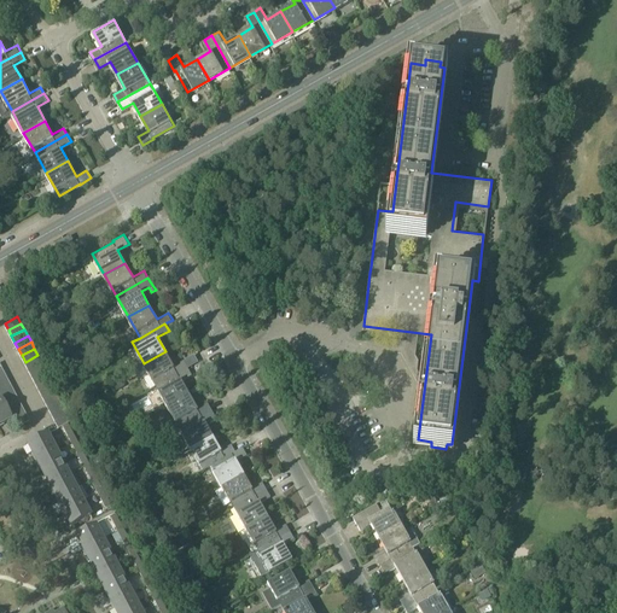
[(145,363),(135,369),(140,378),(150,373),(156,384),(188,366),(185,358),(173,365),(166,351),(144,363),(145,363)]
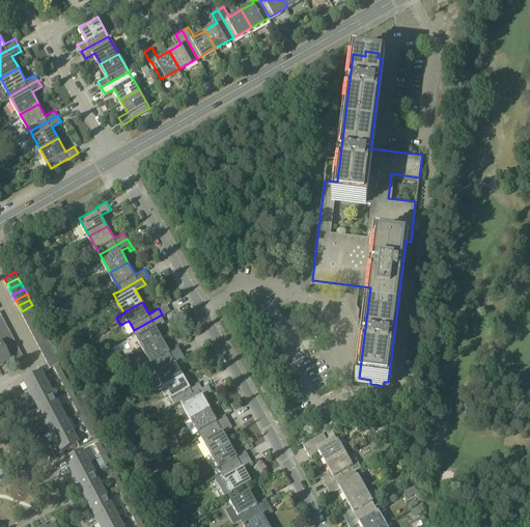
[(24,316),(35,310),(32,305),(22,311),(24,316)]
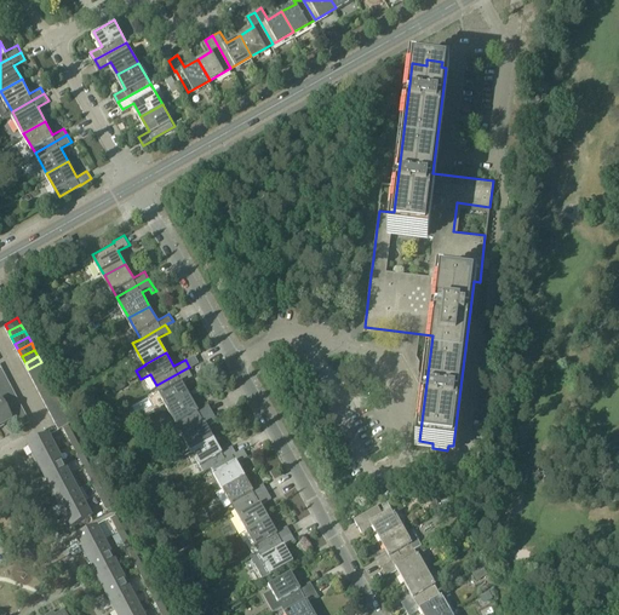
[(32,375),(45,369),(41,362),(28,369),(32,375)]
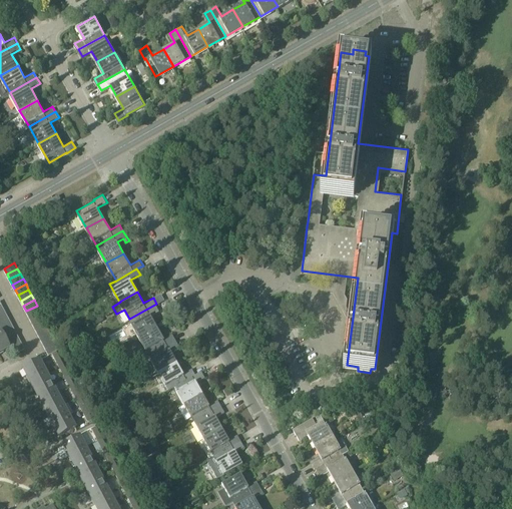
[(156,304),(129,319),(139,336),(156,326),(150,315),(160,310),(156,304)]
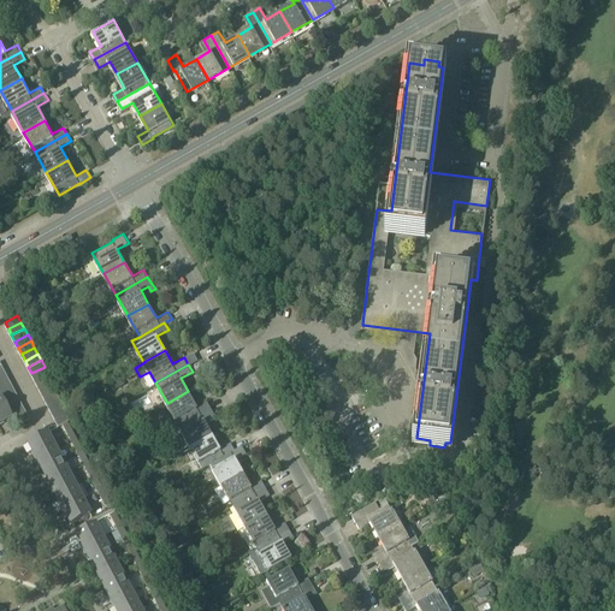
[(35,380),(48,373),(45,367),(31,373),(35,380)]
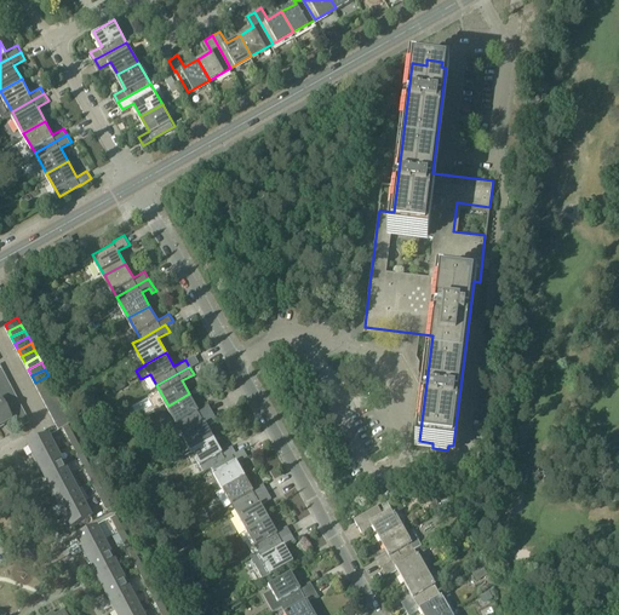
[(0,385),(10,380),(6,374),(0,377),(0,385)]
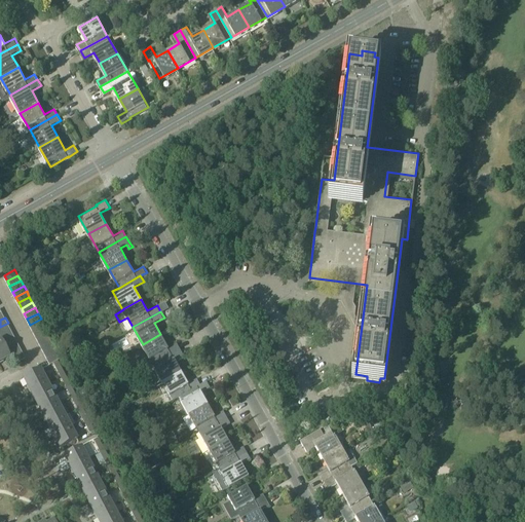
[(33,330),(43,324),(41,319),(30,325),(33,330)]
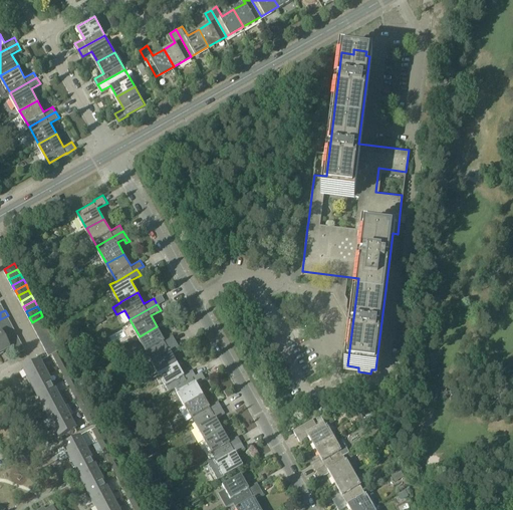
[(0,325),(0,326),(11,321),(8,315),(0,319),(0,325)]
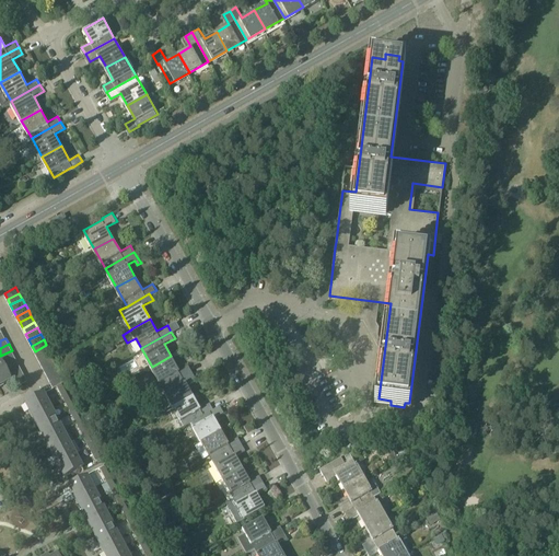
[(38,357),(49,351),(46,345),(35,351),(38,357)]
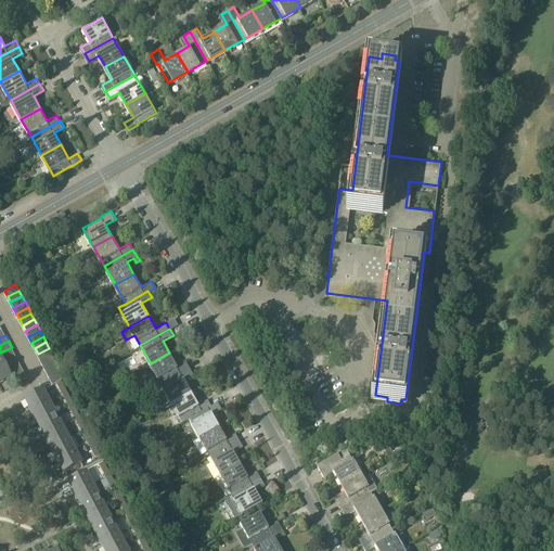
[(0,353),(2,356),(3,359),(15,353),(12,347),(0,353)]
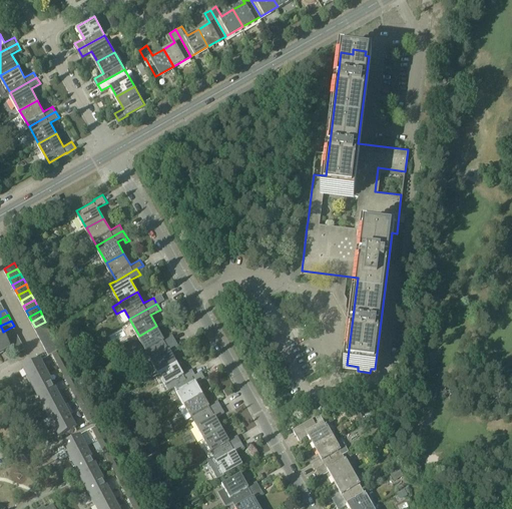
[(37,333),(48,327),(45,322),(35,327),(37,333)]
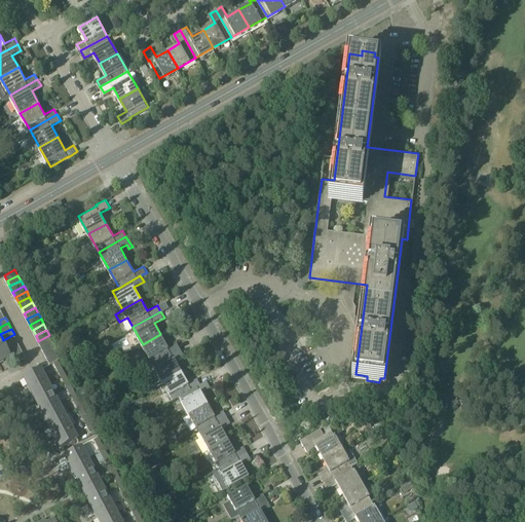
[(6,345),(17,339),(14,334),(3,340),(6,345)]
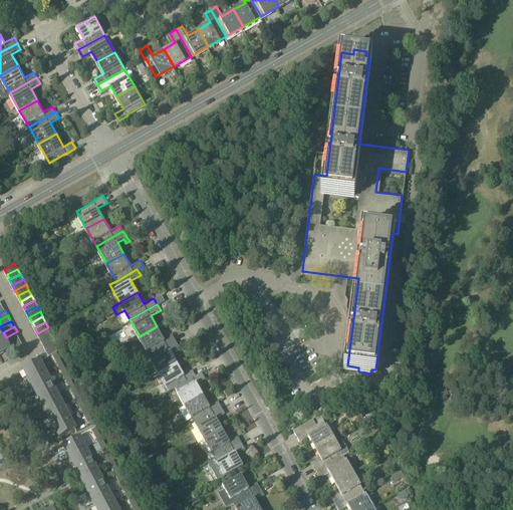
[(143,342),(137,345),(144,357),(150,354),(177,338),(173,332),(164,338),(157,326),(140,336),(143,342)]
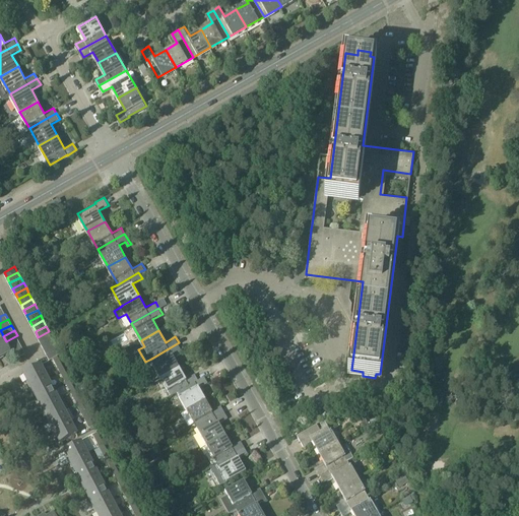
[(41,342),(52,336),(49,331),(38,337),(41,342)]
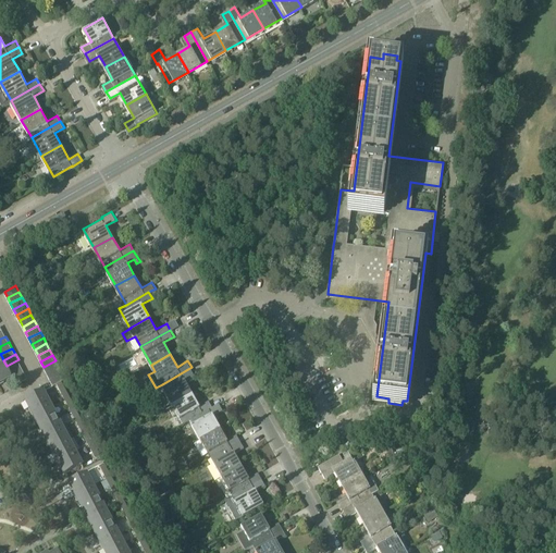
[(0,381),(12,376),(10,371),(7,366),(3,360),(2,357),(0,358),(0,381)]
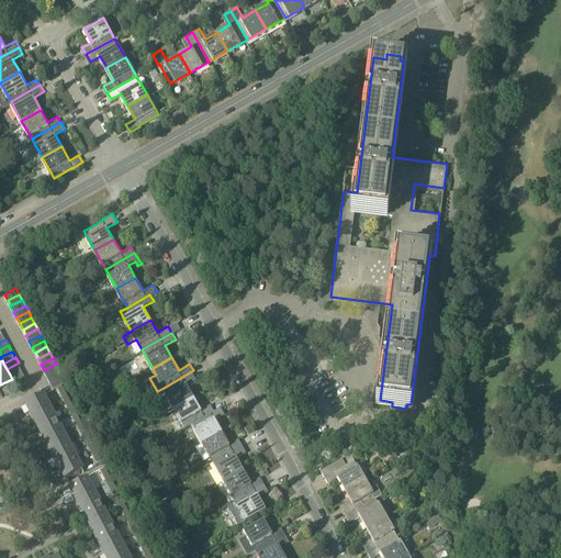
[(10,375),(21,369),(19,363),(7,369),(10,375)]
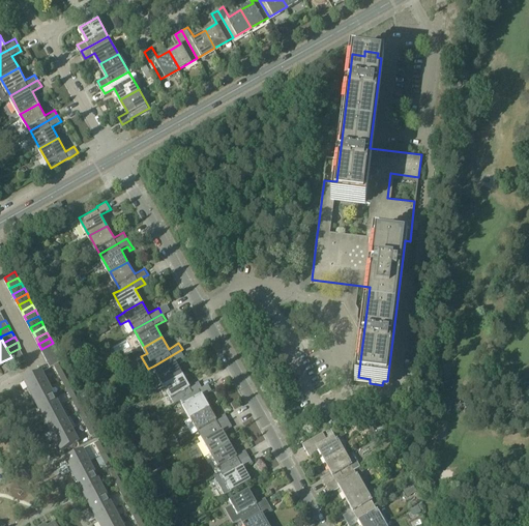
[(45,354),(56,349),(53,343),(41,349),(45,354)]
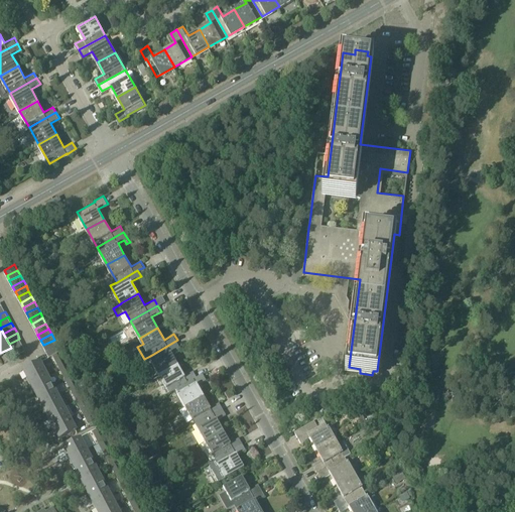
[(9,344),(11,348),(12,350),(22,344),(19,339),(9,344)]
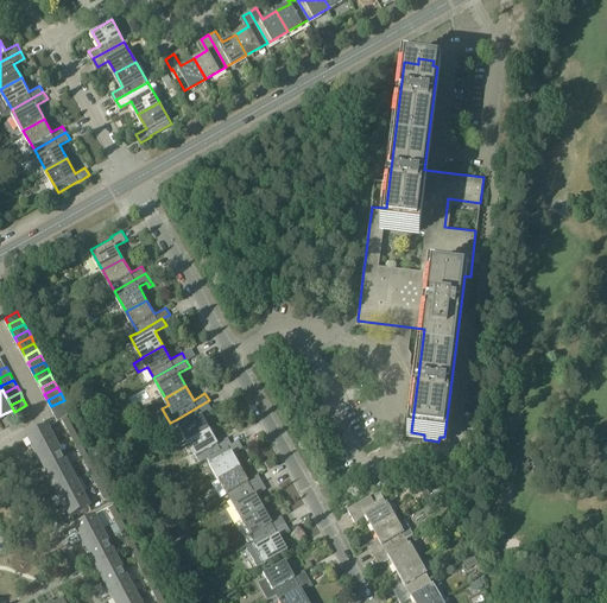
[(55,413),(67,406),(64,400),(51,406),(55,413)]
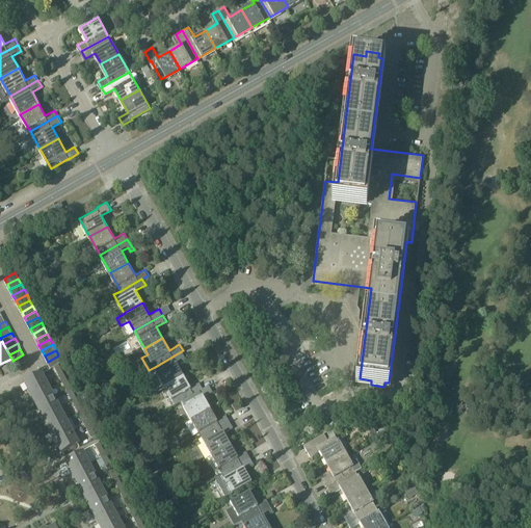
[(183,350),(155,367),(165,385),(183,374),(177,363),(186,358),(183,350)]
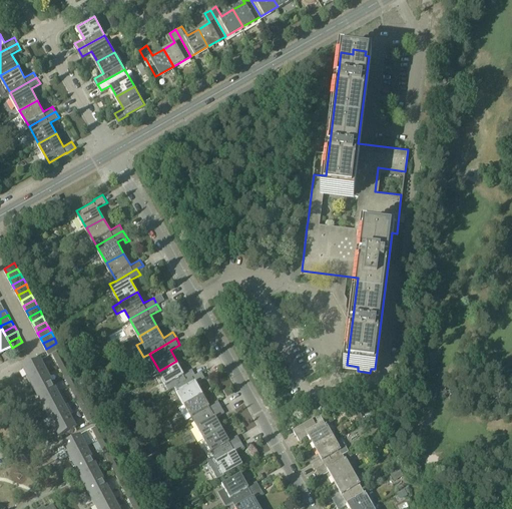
[(22,342),(12,348),(14,353),(25,347),(22,342)]
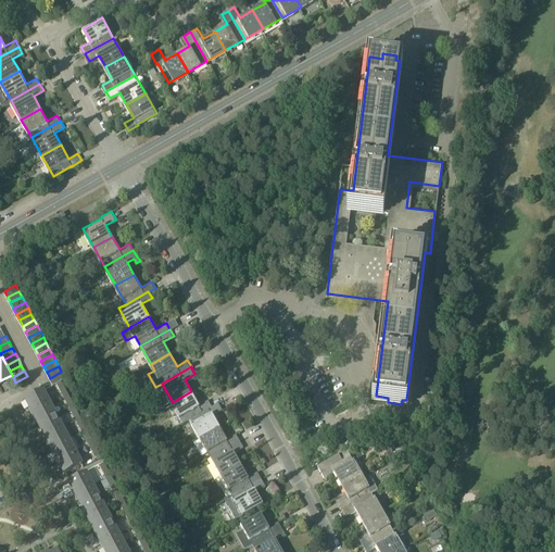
[(64,377),(61,372),(50,378),(52,384),(58,381),(62,378),(64,377)]
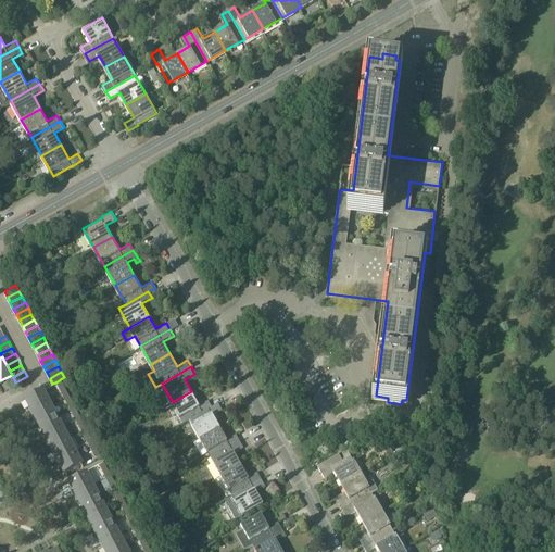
[(62,378),(58,381),(64,393),(68,391),(62,378)]
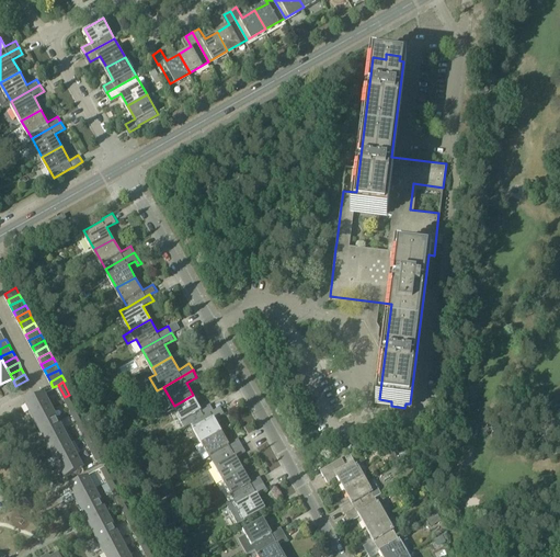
[(33,415),(50,405),(44,393),(26,401),(33,415)]
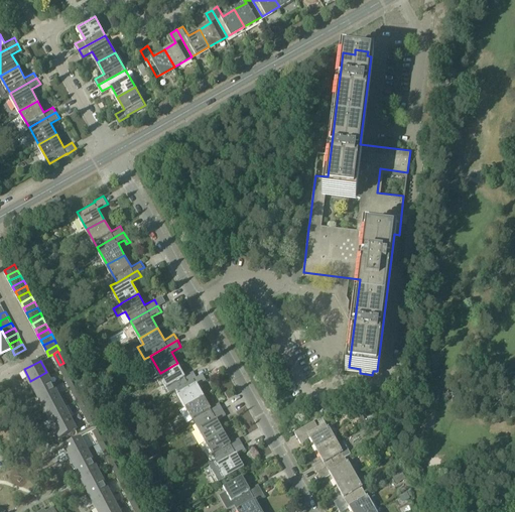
[(63,363),(59,365),(66,377),(70,375),(63,363)]
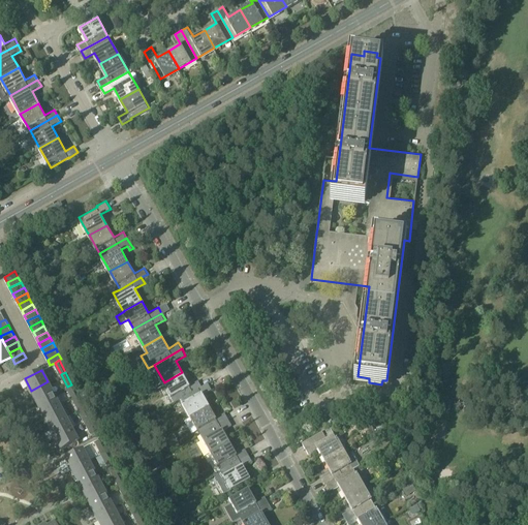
[(164,382),(157,387),(161,394),(168,390),(175,401),(181,397),(202,384),(198,379),(189,384),(182,372),(164,382)]
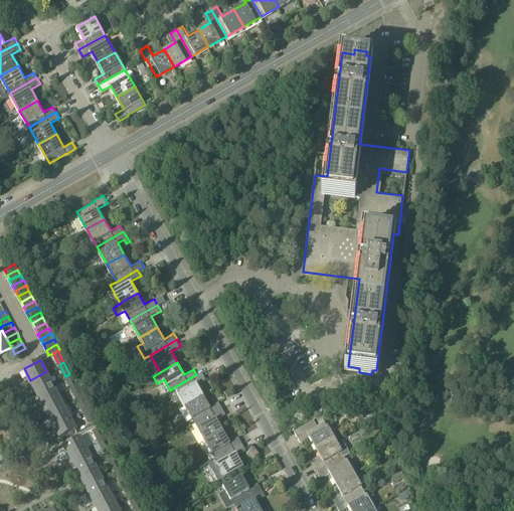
[(35,391),(52,382),(46,371),(30,380),(35,391)]
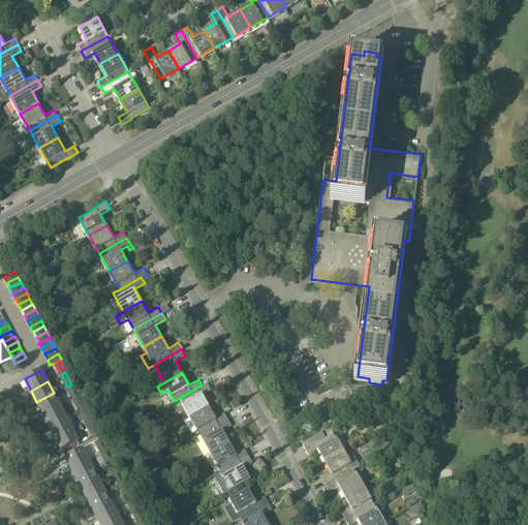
[(202,384),(181,397),(190,414),(209,404),(203,393),(212,388),(209,381),(202,384)]
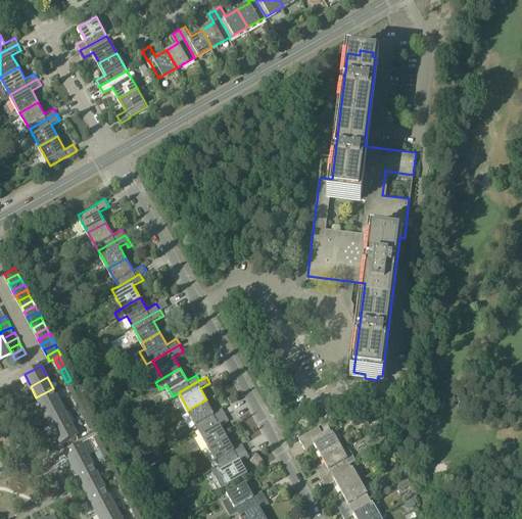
[(70,380),(66,382),(73,393),(77,391),(70,380)]
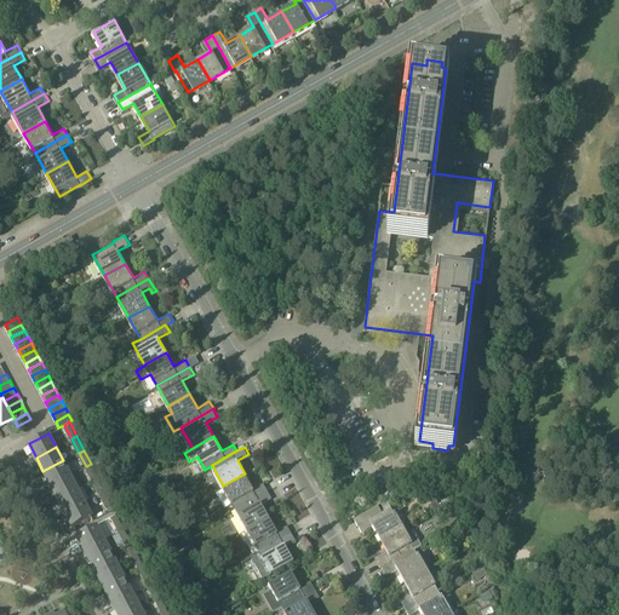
[(50,484),(69,475),(63,460),(43,471),(50,484)]
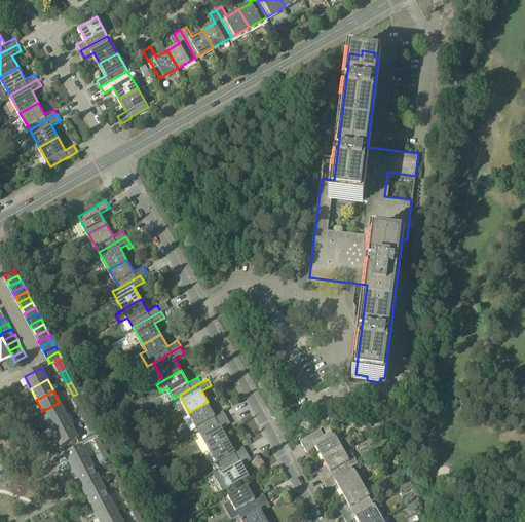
[(77,394),(73,396),(79,408),(83,405),(77,394)]
